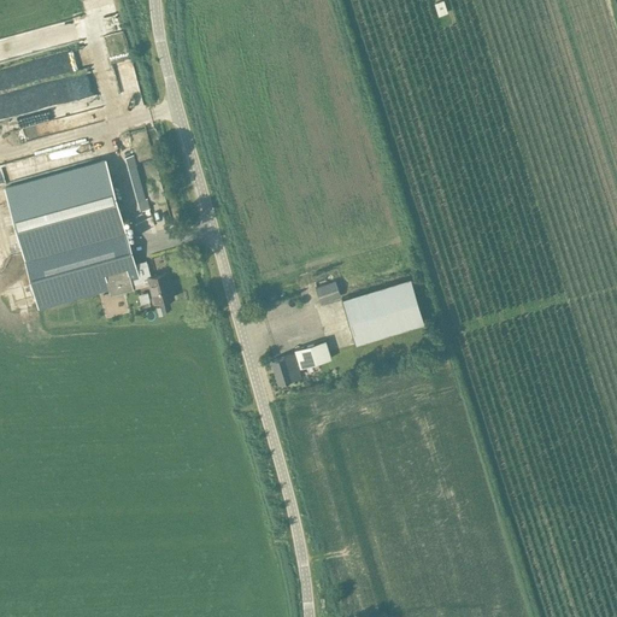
[(439,15),(448,11),(445,0),(442,0),(435,3),(439,15)]
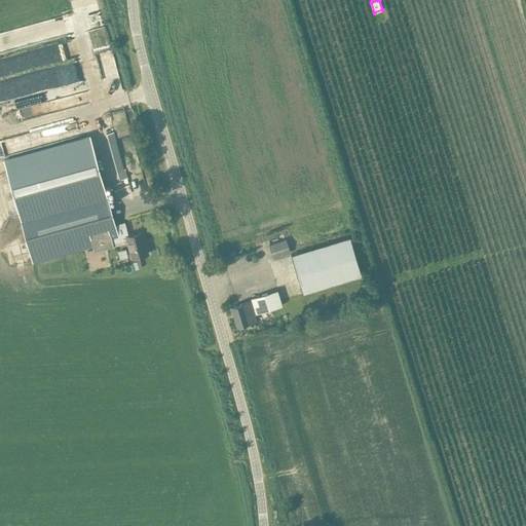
[(41,90),(79,81),(70,46),(73,45),(72,41),(24,52),(29,71),(36,69),(38,79),(41,90)]
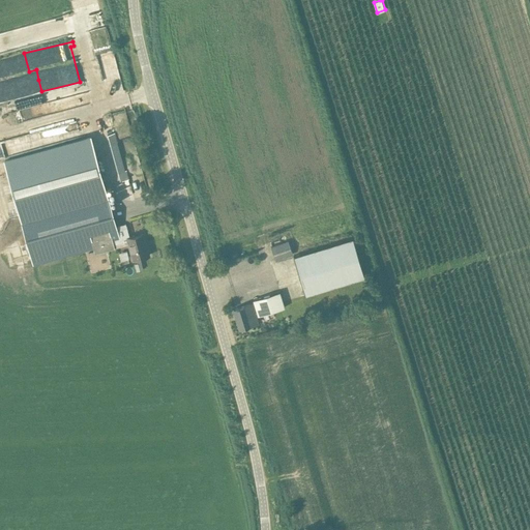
[(113,242),(116,241),(120,239),(92,137),(6,160),(33,264),(93,247),(94,254),(115,248),(113,242)]
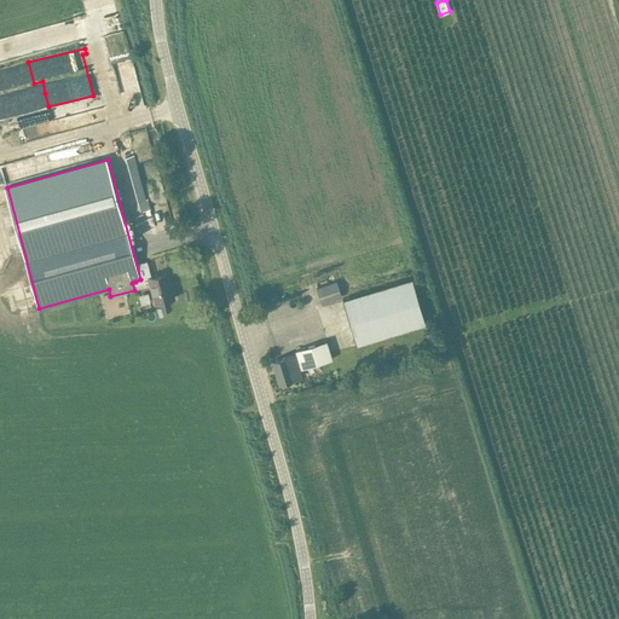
[(139,201),(148,200),(140,166),(132,167),(139,201)]
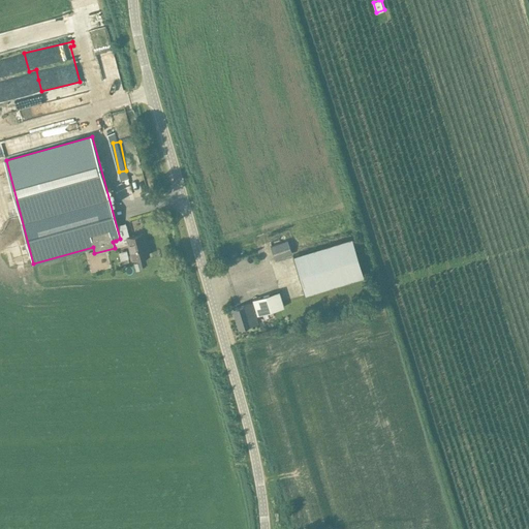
[(126,238),(120,239),(116,241),(117,247),(129,243),(133,258),(149,254),(143,232),(126,238)]
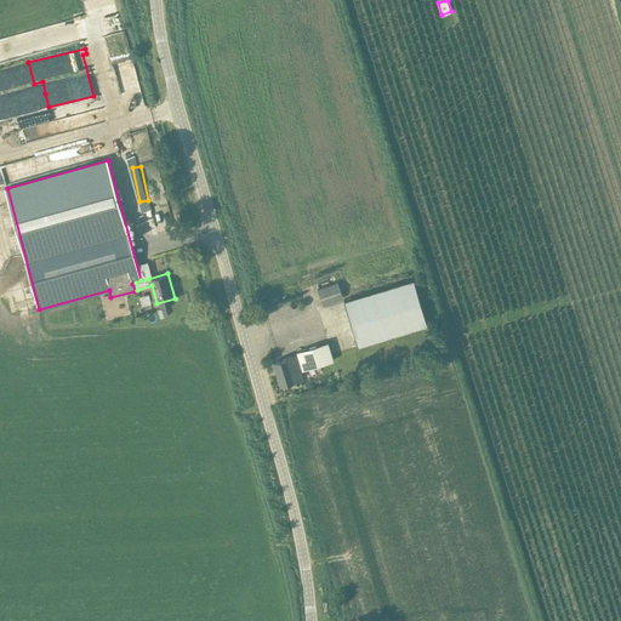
[(343,300),(358,347),(427,325),(414,279),(343,300)]
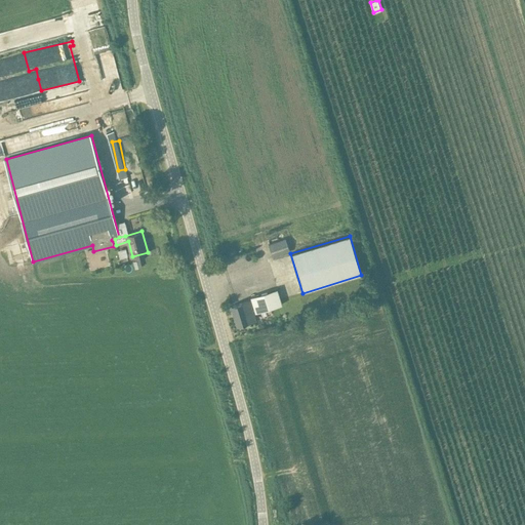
[(269,244),(271,252),(273,257),(290,252),(286,239),(269,244)]
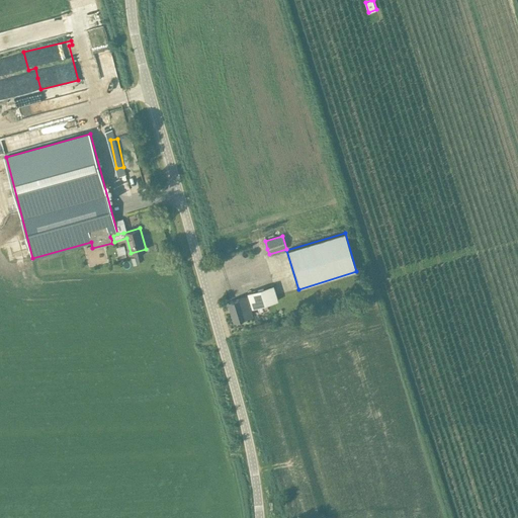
[(117,246),(119,253),(127,252),(126,244),(117,246)]
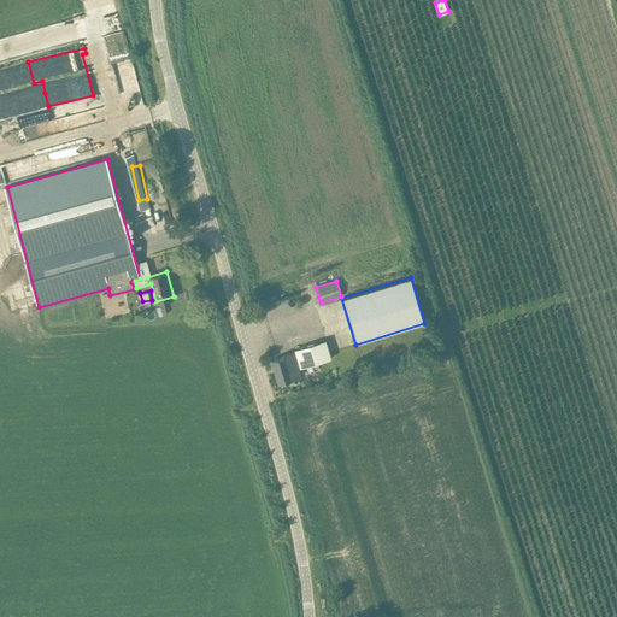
[(294,350),(300,368),(331,358),(325,340),(294,350)]
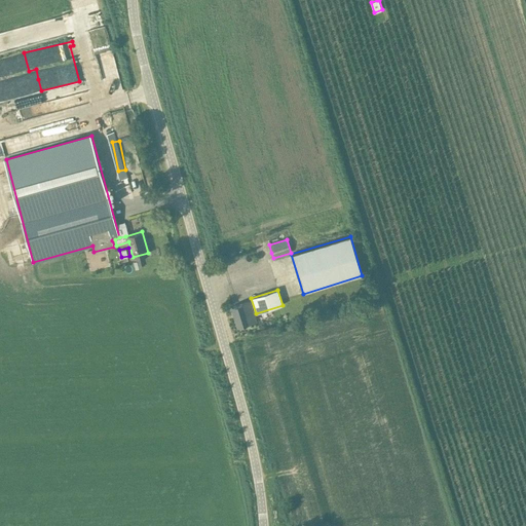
[(231,307),(236,326),(256,321),(250,301),(231,307)]
